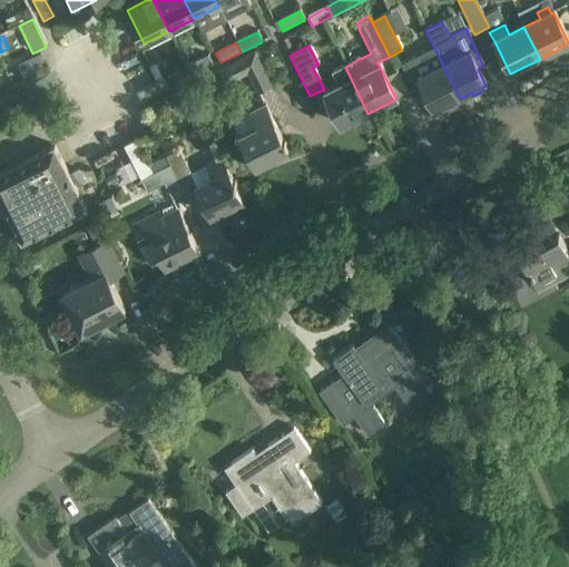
[(434,111),(460,99),(434,48),(400,66),(414,95),(423,90),(434,111)]
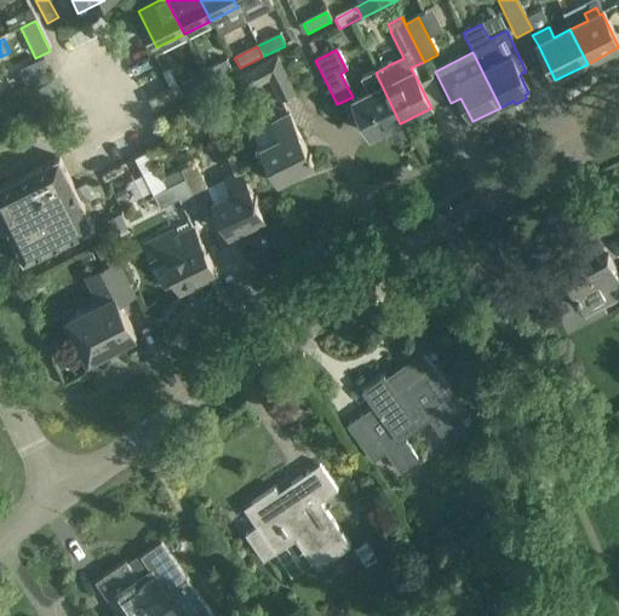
[(238,91),(236,90),(244,86),(247,93),(268,82),(279,103),(293,96),(276,61),(215,91),(219,101),(238,91)]
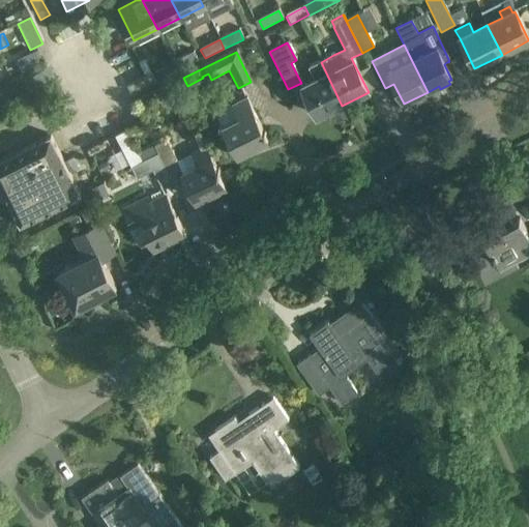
[(174,63),(178,71),(197,62),(193,53),(174,63)]
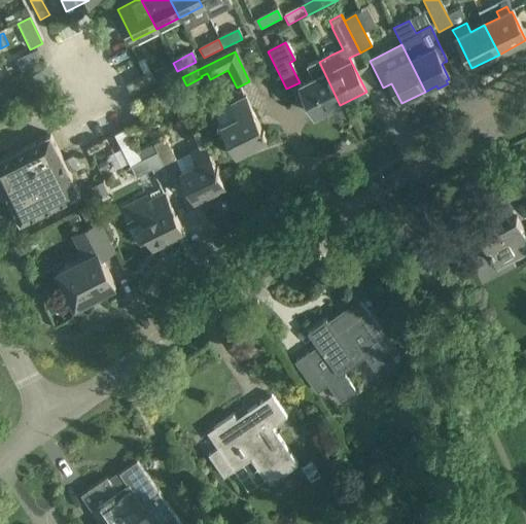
[(314,117),(340,105),(319,62),(306,68),(312,80),(300,88),(314,117)]
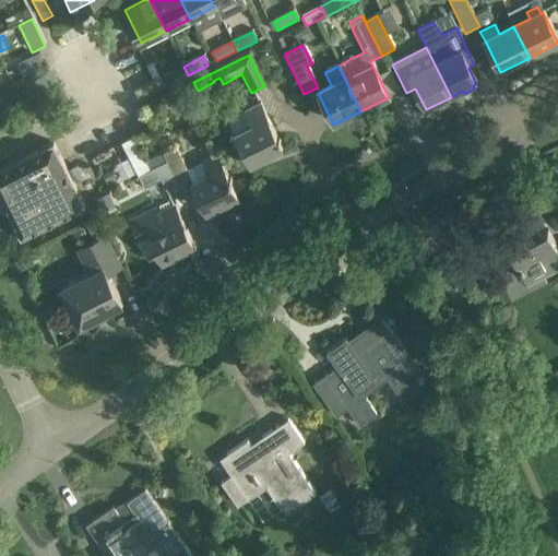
[(188,75),(183,67),(163,77),(167,85),(188,75)]
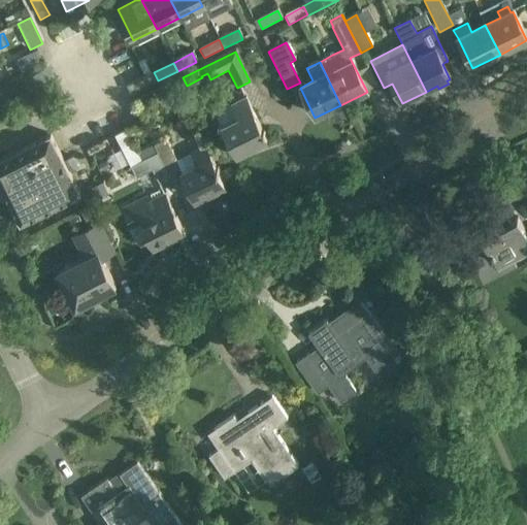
[(126,87),(130,95),(154,83),(150,74),(126,87)]
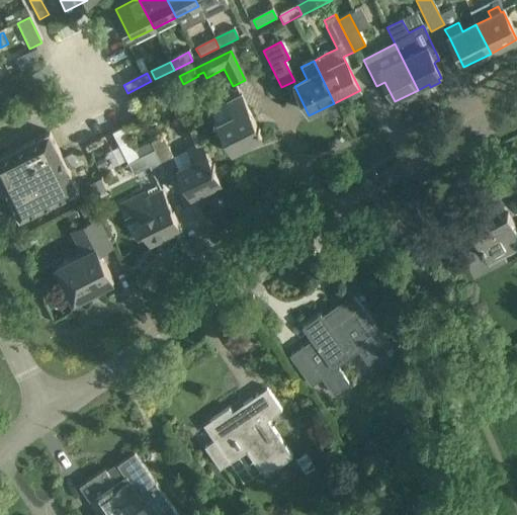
[(241,98),(228,104),(234,117),(218,125),(232,154),(261,140),(241,98)]
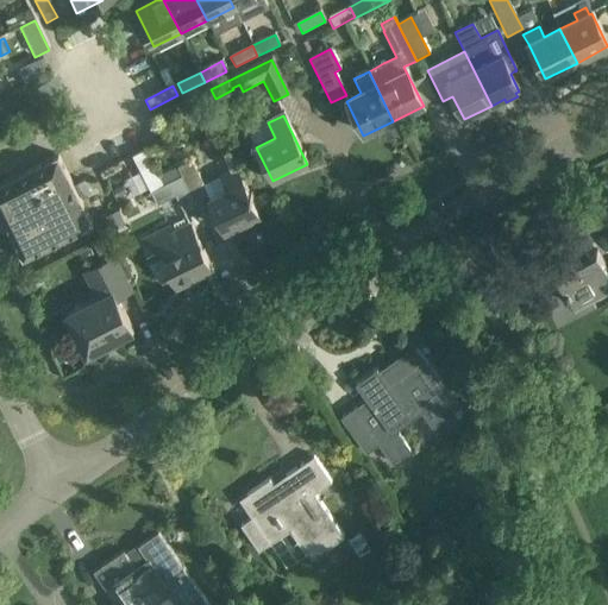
[(57,158),(0,187),(0,219),(23,263),(93,228),(57,158)]
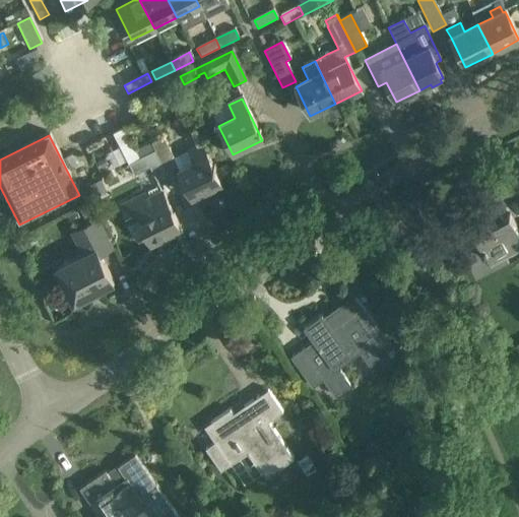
[(151,144),(166,174),(178,168),(163,138),(151,144)]
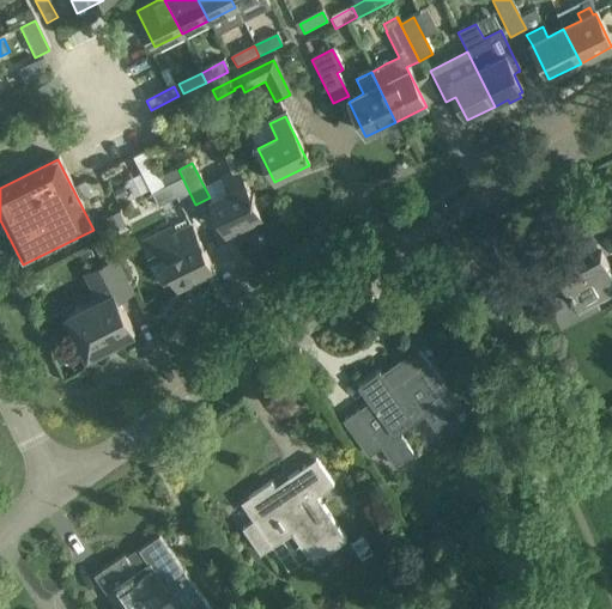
[(182,212),(195,205),(179,170),(177,170),(182,178),(164,188),(153,166),(140,172),(151,194),(138,201),(145,214),(176,200),(182,212)]
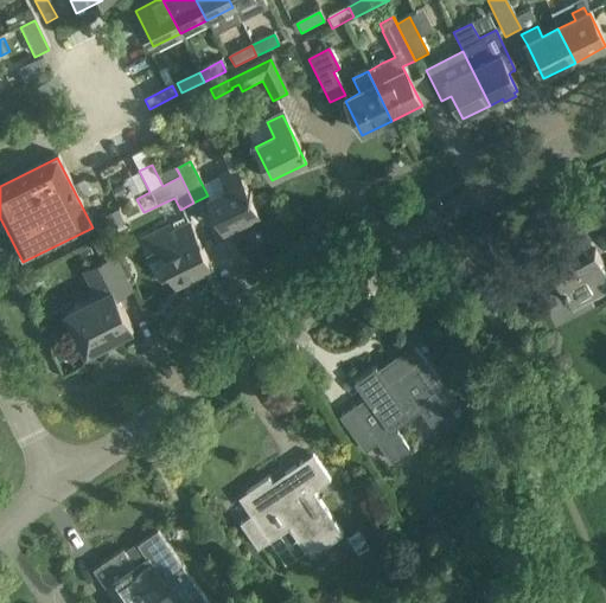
[(256,216),(257,215),(250,199),(235,170),(219,177),(227,191),(208,200),(212,210),(223,231),(240,224),(241,228),(246,229),(256,223),(257,219),(256,216)]
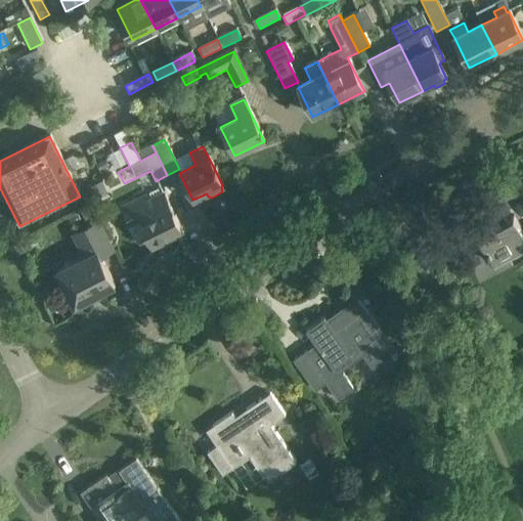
[(157,249),(168,244),(166,239),(181,231),(172,213),(163,194),(148,202),(145,196),(121,208),(131,228),(140,224),(142,227),(151,246),(155,245),(157,249)]
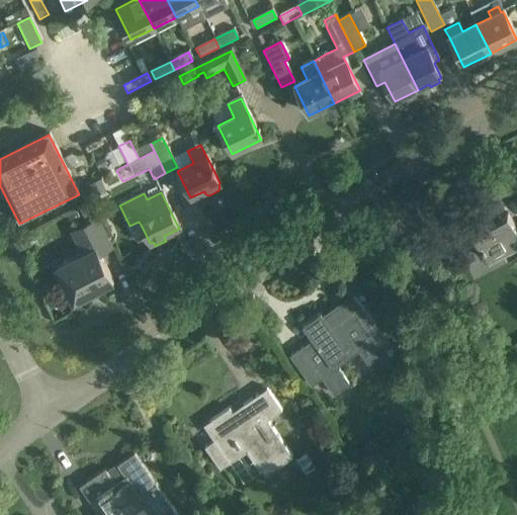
[(89,208),(80,213),(85,225),(95,220),(89,208)]
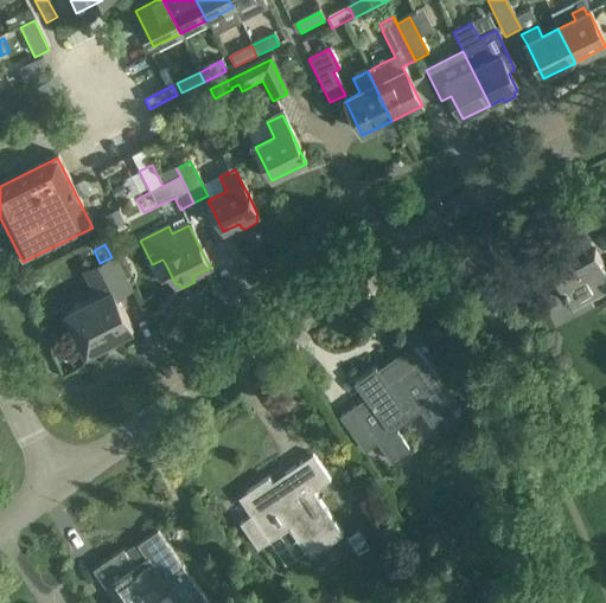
[(529,265),(540,286),(541,288),(555,281),(572,312),(605,294),(605,275),(594,252),(586,256),(581,247),(571,251),(567,245),(529,265)]
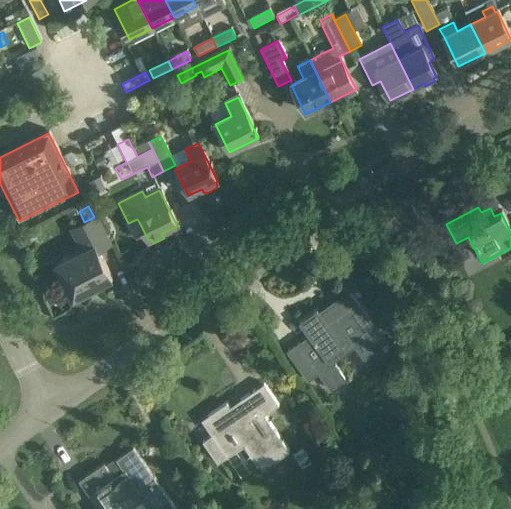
[(64,292),(71,305),(88,297),(86,293),(112,280),(98,253),(110,246),(95,218),(71,231),(82,253),(55,267),(67,290),(64,292)]
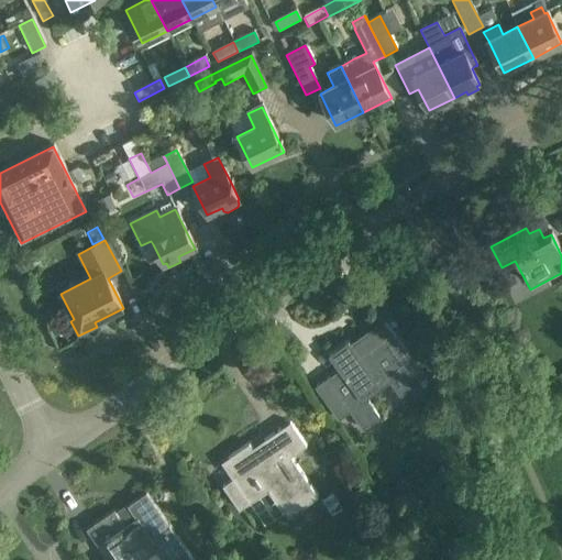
[(401,402),(427,385),(383,322),(382,322),(384,326),(351,348),(348,343),(328,358),(339,372),(327,380),(349,412),(350,410),(351,413),(350,414),(362,431),(378,419),(367,403),(368,402),(367,399),(389,384),(401,402)]
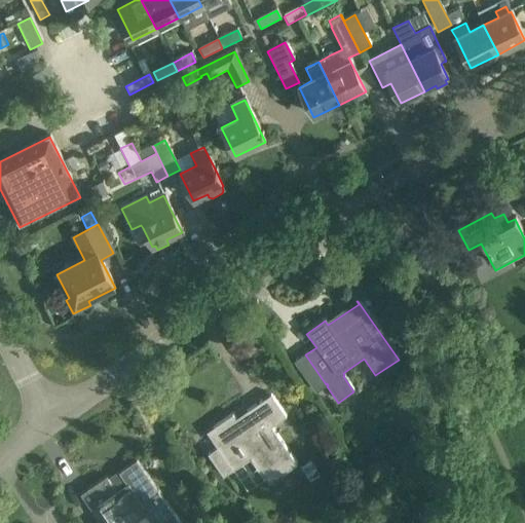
[(232,416),(207,434),(217,449),(208,455),(223,479),(233,472),(233,474),(252,460),(267,483),(280,474),(283,476),(296,467),(270,430),(286,419),(270,397),(246,413),(251,421),(240,427),(232,416)]
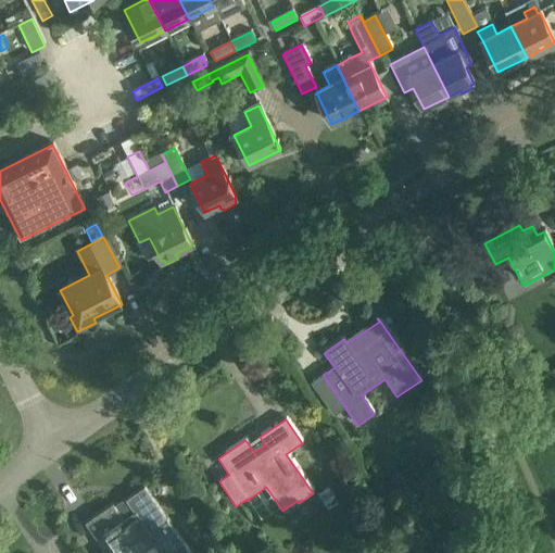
[(130,552),(151,539),(160,552),(173,552),(183,545),(155,506),(143,488),(125,501),(127,504),(116,512),(112,505),(85,525),(96,541),(102,537),(110,549),(104,552),(130,552)]
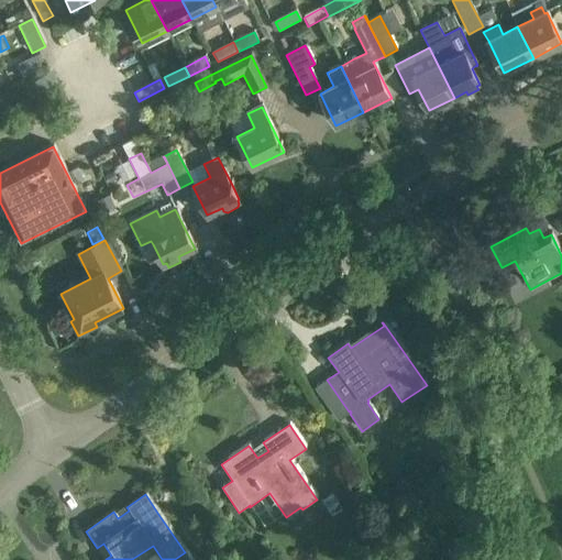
[(343,509),(332,494),(320,502),(331,517),(343,509)]
